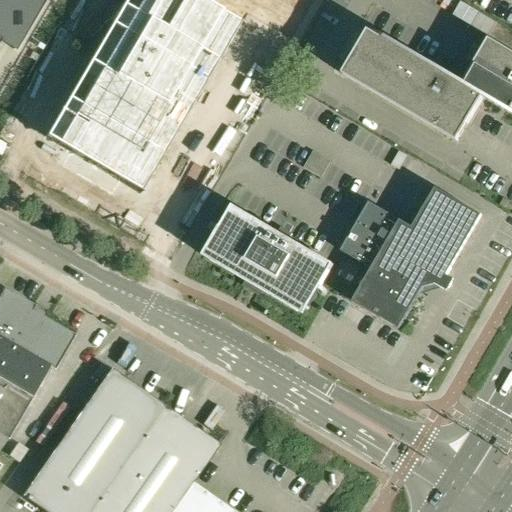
[(0,0),(0,41),(16,51),(46,0),(0,0)]
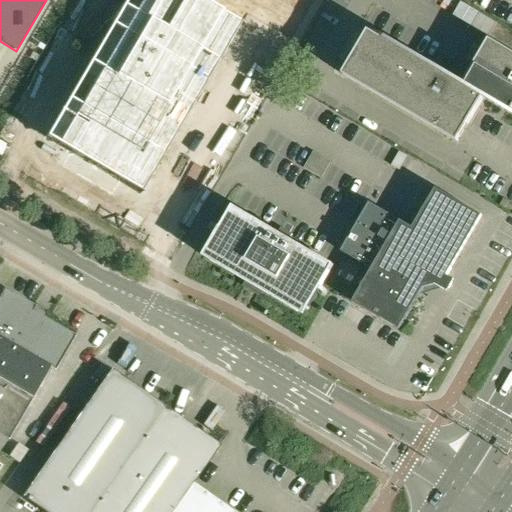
[(308,0),(124,0),(121,6),(118,12),(117,12),(110,24),(111,25),(107,31),(99,43),(100,43),(96,50),(89,62),(85,68),(78,81),(74,87),(67,99),(45,138),(71,153),(63,166),(113,195),(120,182),(141,194),(142,193),(141,192),(174,136),(188,112),(191,105),(192,106),(217,62),(228,43),(229,42),(239,23),(237,22),(246,7),(290,33),(308,0)]
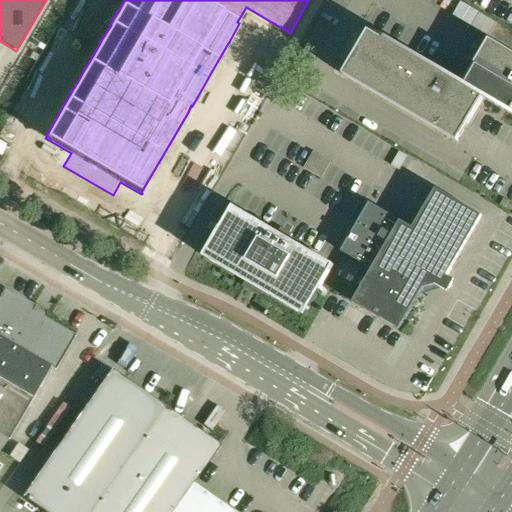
[(488,37),(496,23),(479,13),(460,2),(452,16),(471,27),(488,37)]
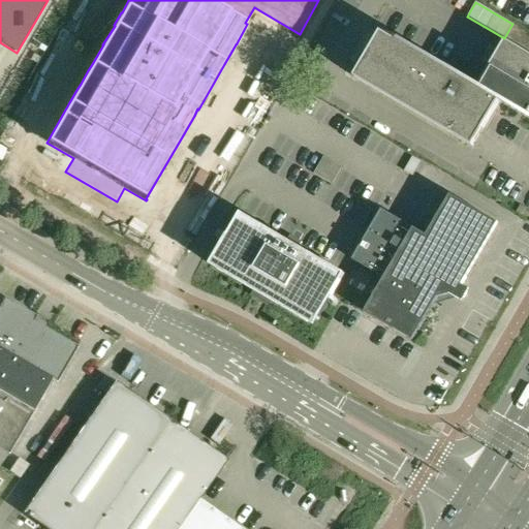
[(472,147),(484,129),(492,114),(499,101),(477,89),(478,86),(375,26),(374,28),(381,32),(354,78),(472,147)]
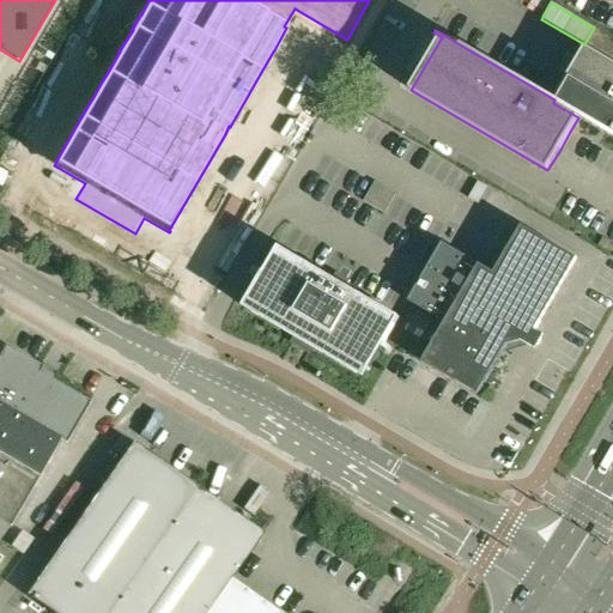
[(553,103),(578,117),(612,138),(612,62),(586,47),(554,99),(553,103)]
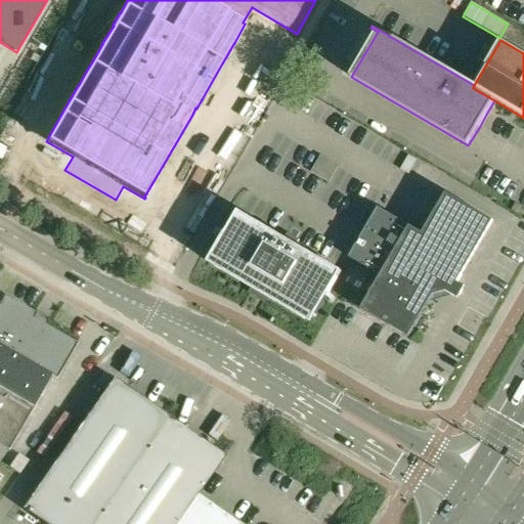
[(349,258),(352,260),(381,276),(361,310),(408,338),(433,295),(445,292),(452,296),(453,296),(454,297),(455,297),(457,296),(459,296),(460,295),(461,294),(462,293),(463,292),(463,290),(463,288),(462,286),(461,285),(457,282),(493,221),(446,193),(423,233),(378,208),(349,258)]
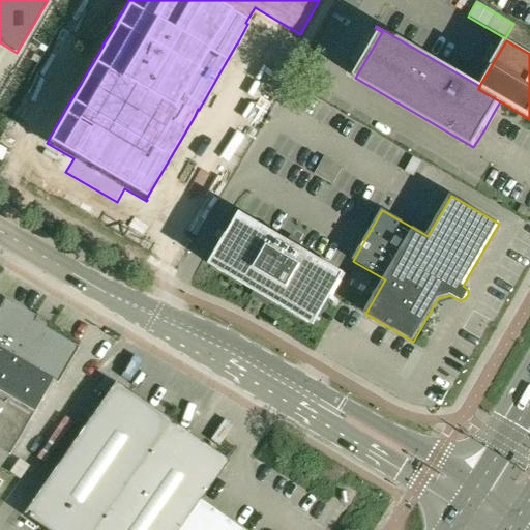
[(222,264),(217,270),(256,292),(270,300),(307,323),(312,317),(319,321),(330,301),(330,300),(345,274),(241,214),(227,240),(226,239),(214,260),(222,264)]
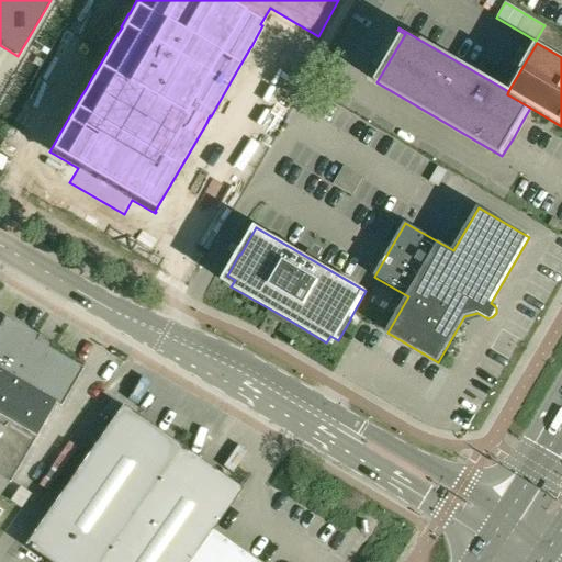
[(0,324),(0,478),(9,484),(55,404),(59,406),(81,369),(48,349),(46,352),(33,345),(37,336),(4,317),(0,324)]
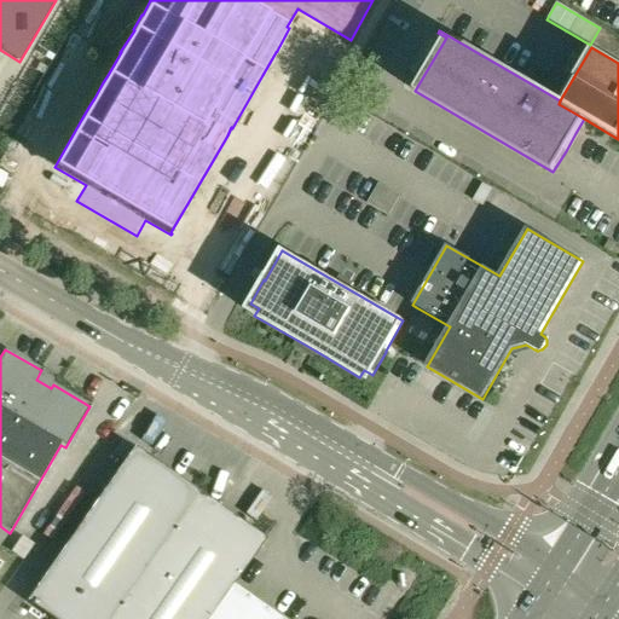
[(122,441),(113,453),(123,462),(133,449),(122,441)]
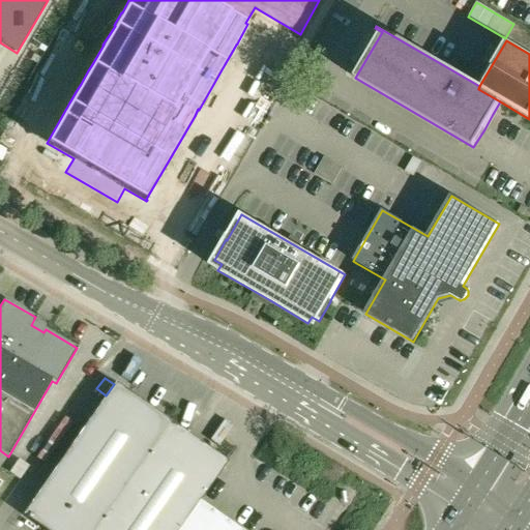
[(178,529),(199,501),(227,461),(115,382),(114,384),(106,395),(22,514),(45,529),(178,529)]
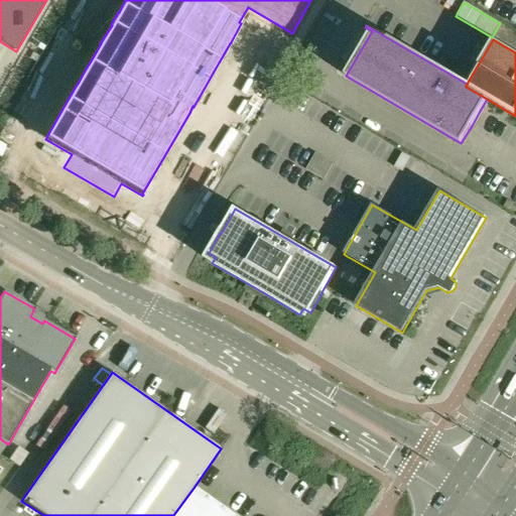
[(18,447),(10,461),(21,468),(29,454),(18,447)]
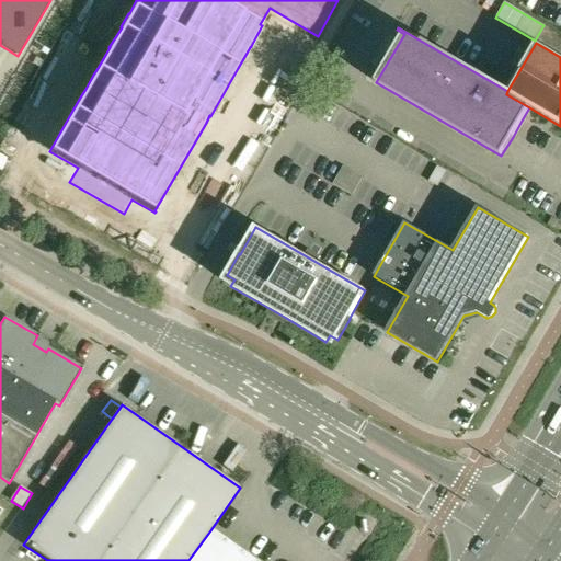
[(254,560),(210,530),(189,560),(254,560)]
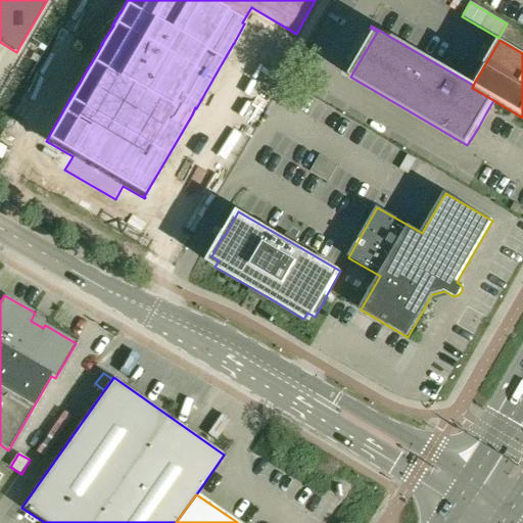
All buildings are outlined.
